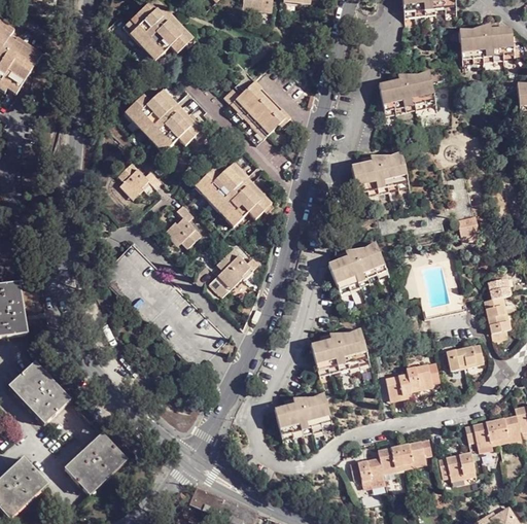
[(171,54),(187,38),(151,0),(147,0),(117,29),(149,62),(165,47),(171,54)]
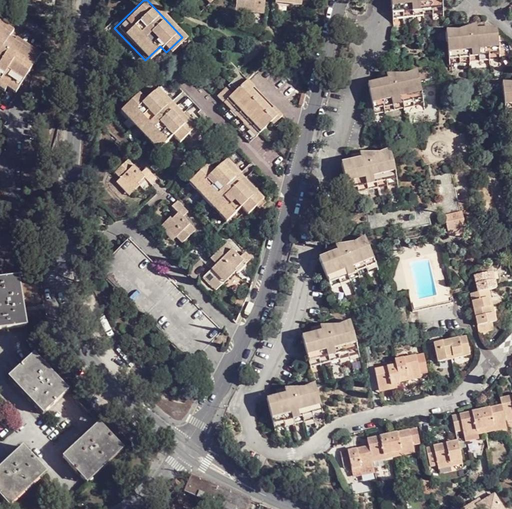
[(256,11),(257,0),(230,0),(229,8),(256,11)]
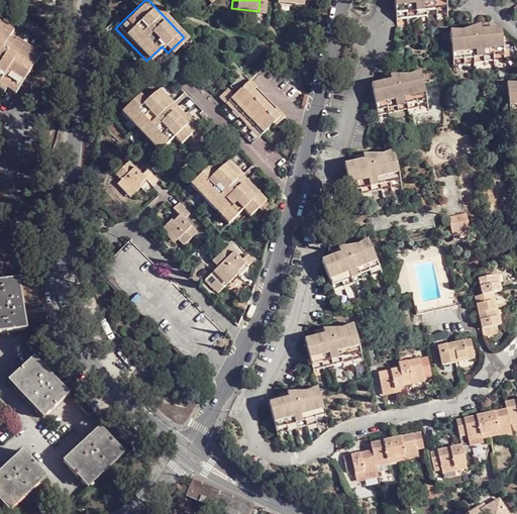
[(395,0),(397,21),(447,17),(445,0),(395,0)]
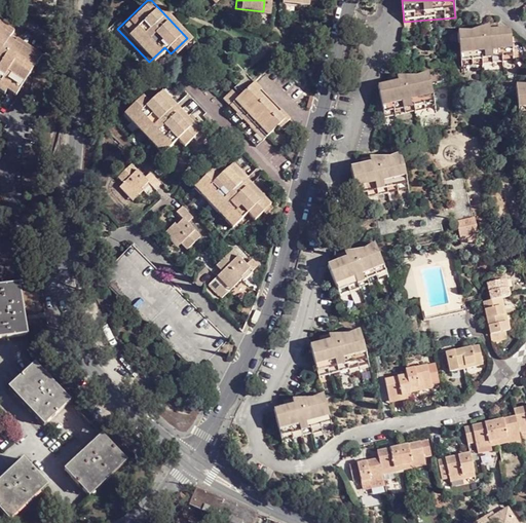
[(20,92),(44,52),(21,37),(17,41),(12,38),(17,29),(0,17),(0,84),(9,90),(11,87),(20,92)]
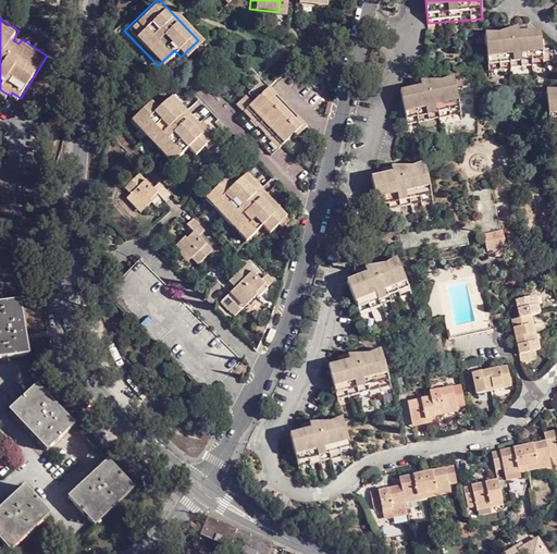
[(499,31),(485,29),(490,74),(544,70),(540,27),(519,29),(519,24),(499,31)]
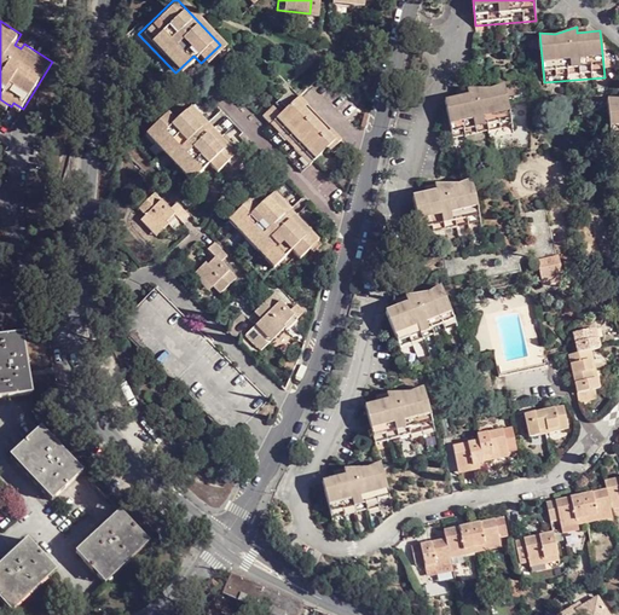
[(467,92),(444,97),(453,135),(513,123),(504,82),(490,87),(467,87),(467,92)]
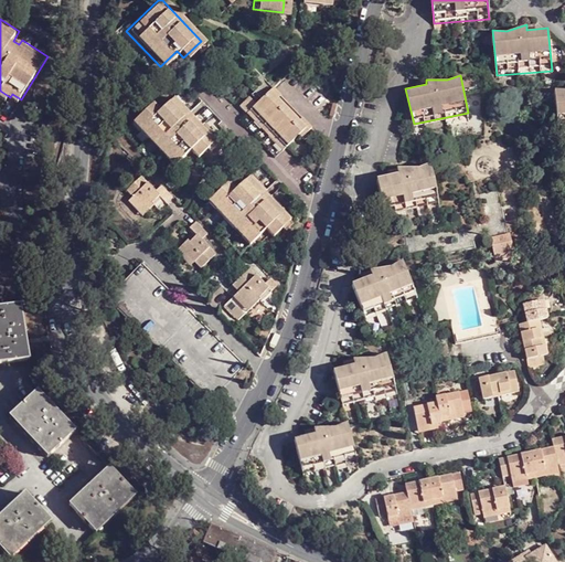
[(277,149),(304,123),(268,85),(251,102),(243,94),(234,104),(277,149)]
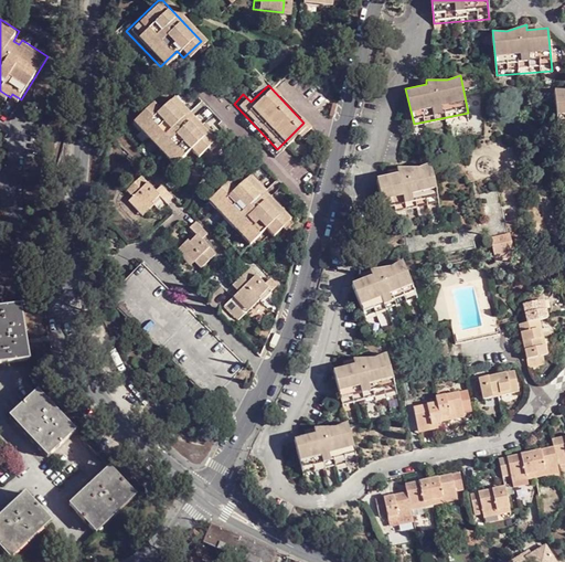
[(564,89),(554,88),(558,135),(564,134),(564,89)]
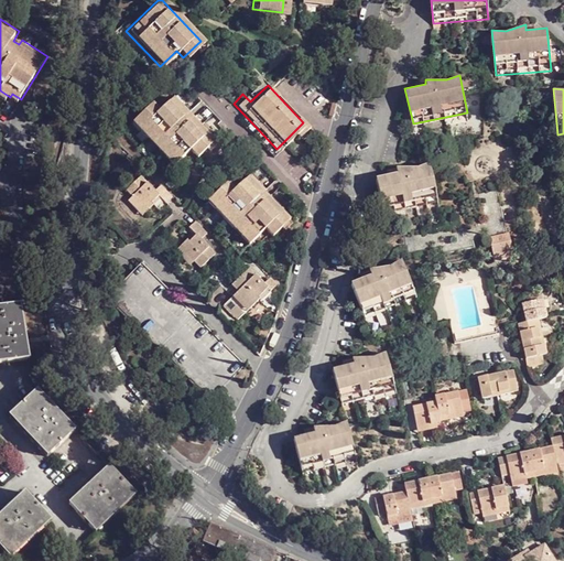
[(353,123),(359,126),(368,96),(358,94),(353,123)]
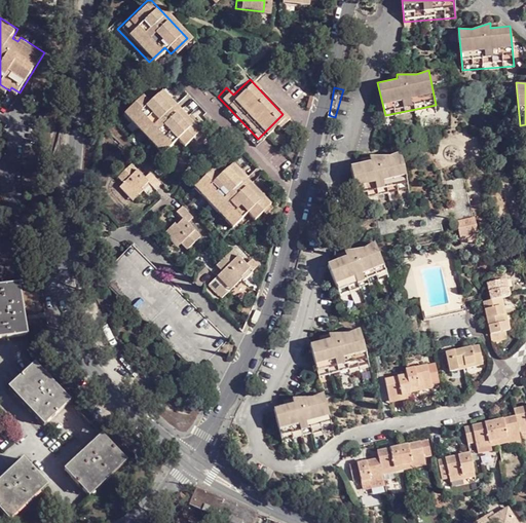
[(343,89),(335,117),(339,118),(345,90),(343,89)]
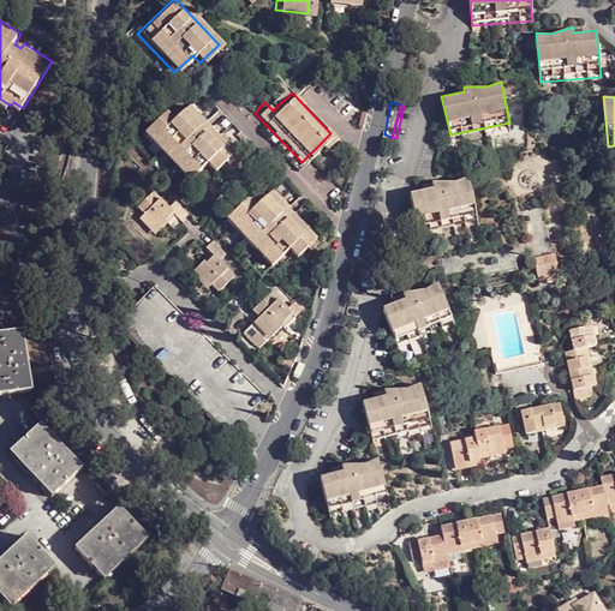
[(210,171),(228,153),(184,107),(171,121),(162,113),(141,135),(186,180),(203,163),(210,171)]
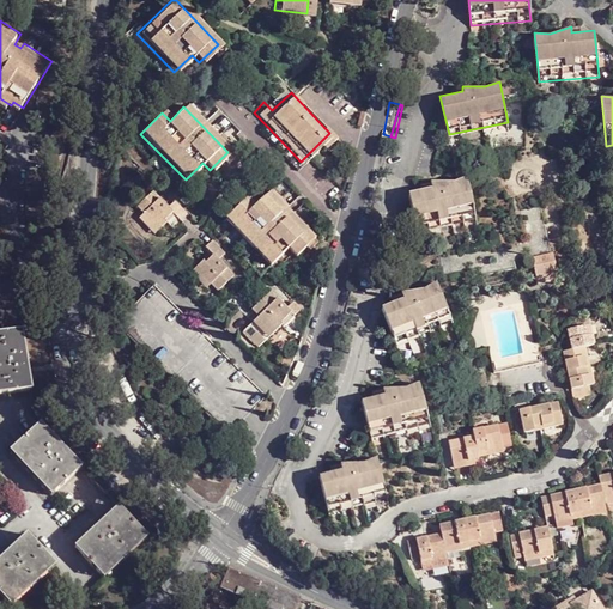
[(431,189),(408,194),(416,229),(473,217),(466,181),(451,184),(430,183),(431,189)]
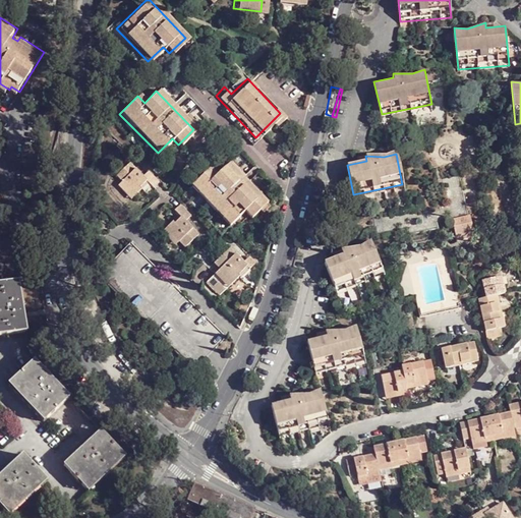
[(248,216),(264,200),(226,162),(214,174),(208,167),(189,185),(228,224),(242,210),(248,216)]
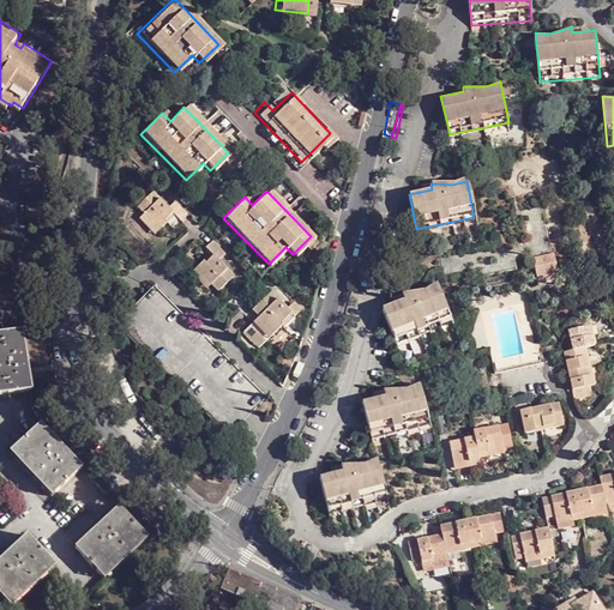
[(178,221),(185,213),(172,201),(166,209),(150,193),(136,209),(142,215),(140,217),(156,233),(173,216),(178,221)]
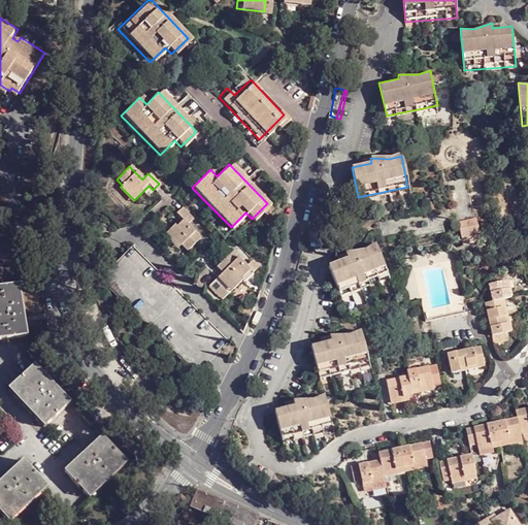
[(187,223),(193,217),(182,205),(176,211),(183,218),(176,224),(174,222),(166,230),(179,243),(180,242),(187,248),(199,235),(187,223)]
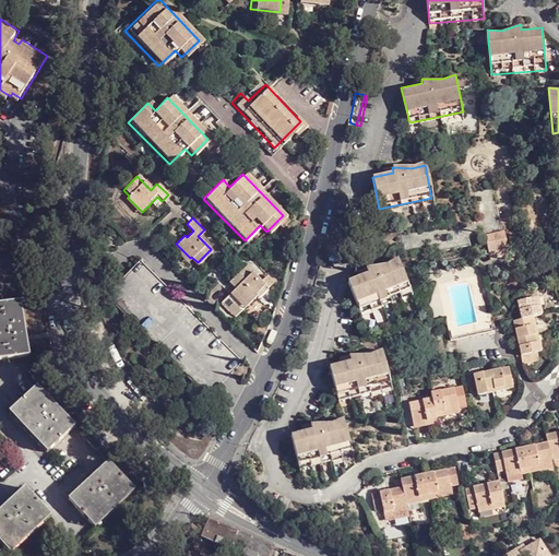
[(500,232),(482,237),(487,258),(506,253),(500,232)]
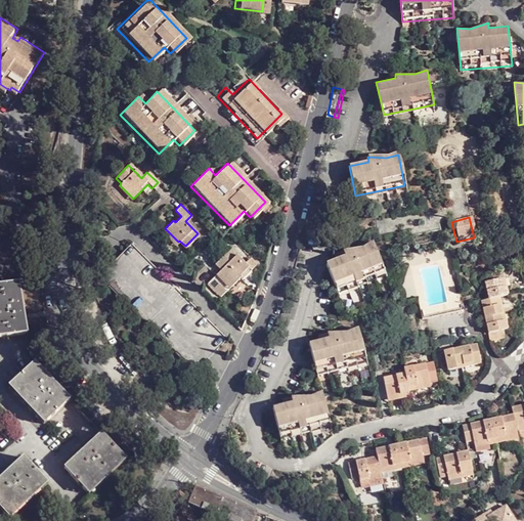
[(343,256),(325,264),(337,292),(383,272),(369,241),(360,249),(342,251),(343,256)]
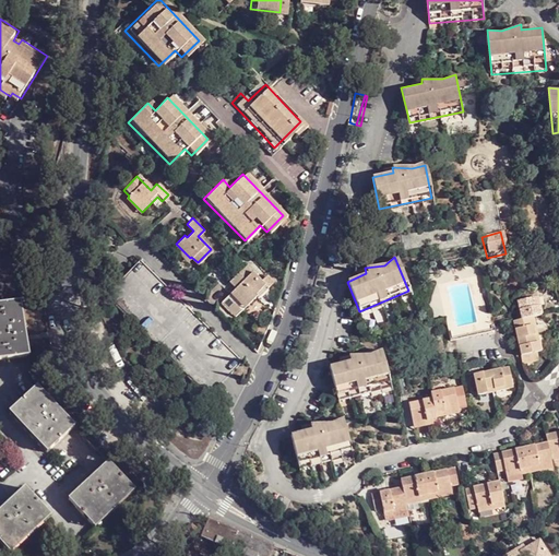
[(225,377),(241,361),(141,258),(128,271),(107,292),(206,394),(225,377)]
